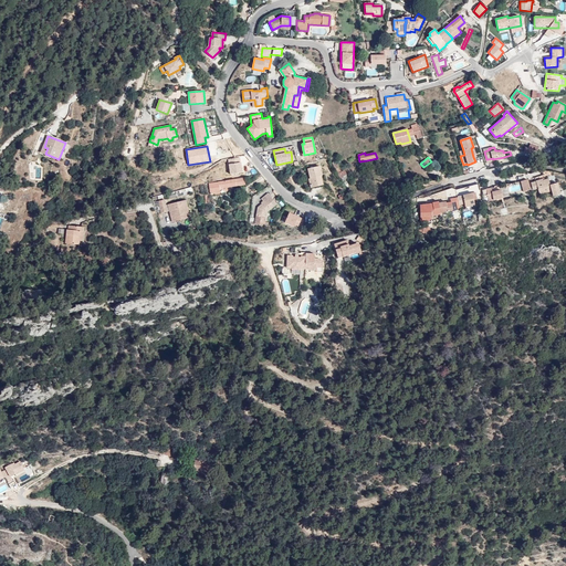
[(240,158),(228,159),(230,174),(242,173),(240,158)]
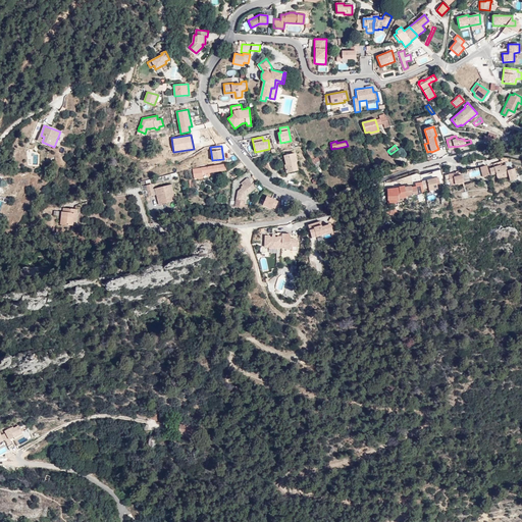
[(321,164),(317,157),(314,158),(309,148),(306,150),(311,160),(315,167),(321,164)]
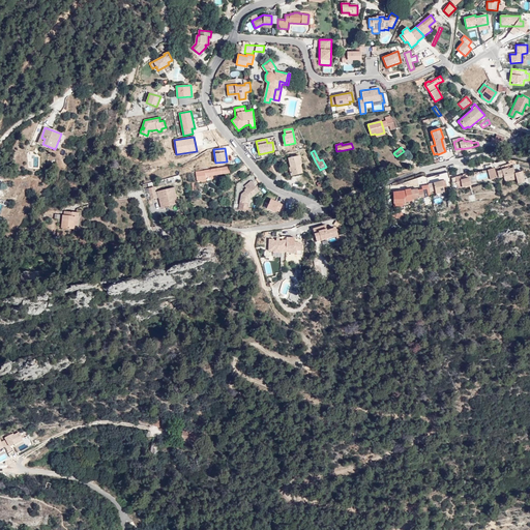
[(408,160),(412,156),(406,150),(402,153),(408,160)]
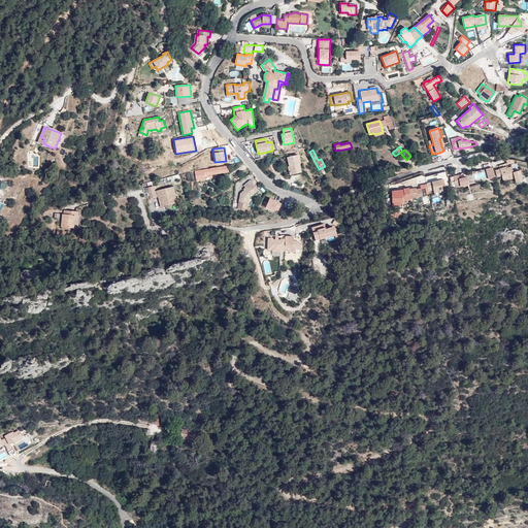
[(298,165),(300,164),(298,155),(287,158),(289,166),(288,167),(290,175),(299,173),(298,165)]
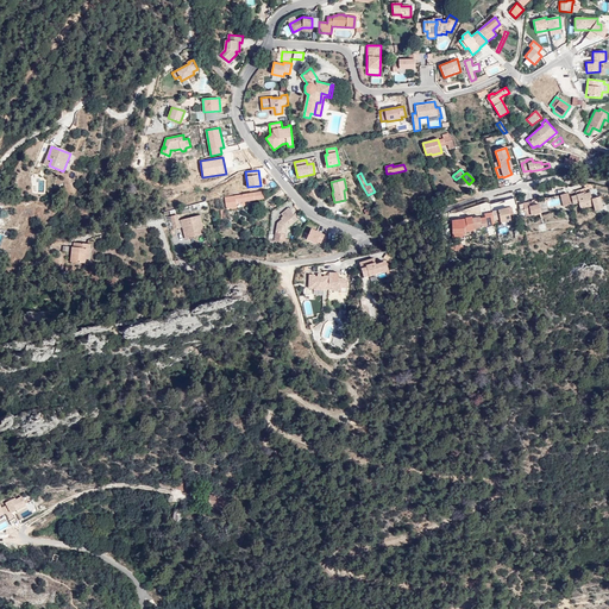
[(234,196),(224,198),(226,208),(237,207),(236,202),(263,199),(262,192),(234,195),(234,196)]
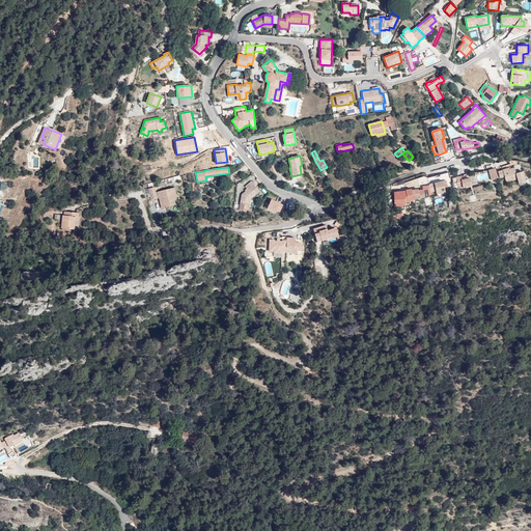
[(491,179),(498,177),(495,168),(487,170),(491,179)]
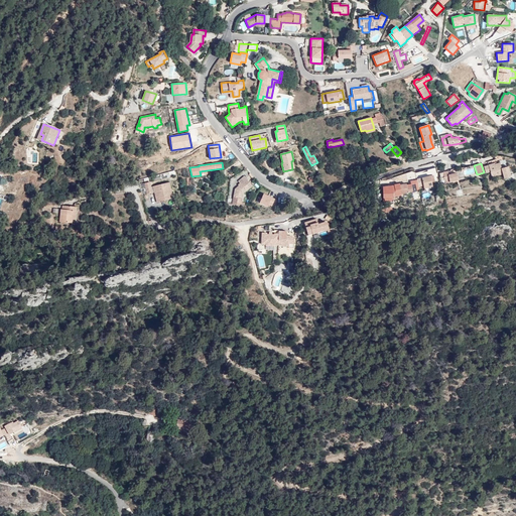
[(493,163),(488,165),(488,166),(484,168),(486,173),(490,172),(492,177),(502,173),(499,163),(496,164),(494,164),(493,163)]
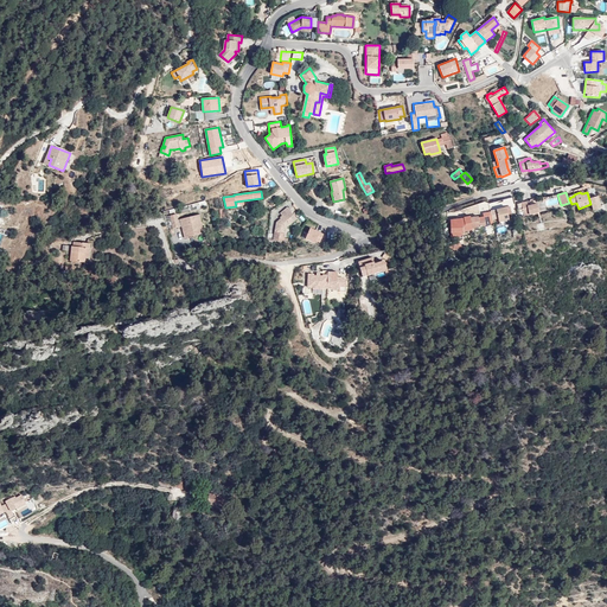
[(528,202),(522,203),(525,216),(540,211),(538,204),(529,206),(528,202)]
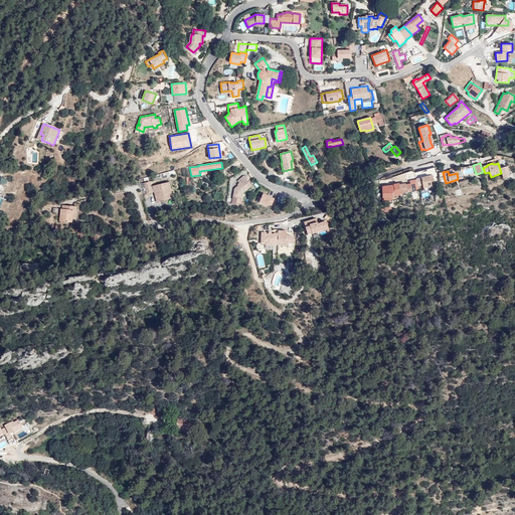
[(240,205),(241,202),(242,193),(251,186),(243,176),(237,181),(239,183),(240,184),(238,186),(235,189),(232,203),(232,204),(240,205)]
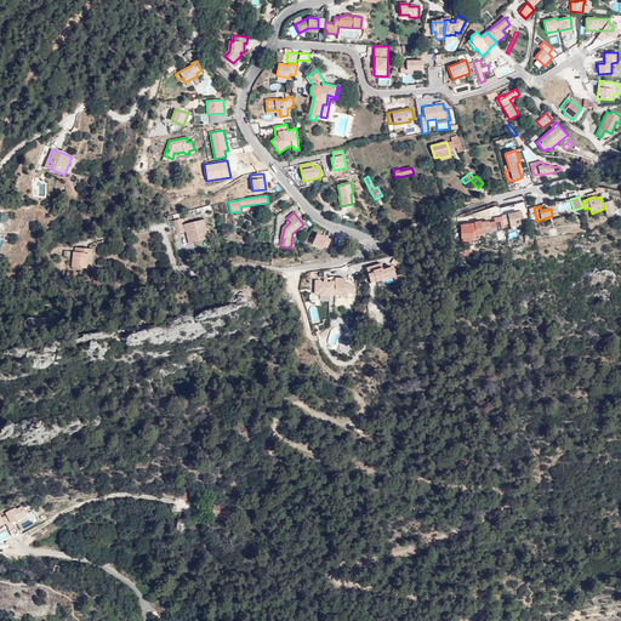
[(508,215),(508,217),(511,226),(511,227),(520,224),(519,220),(523,218),(522,214),(518,215),(518,212),(508,215)]
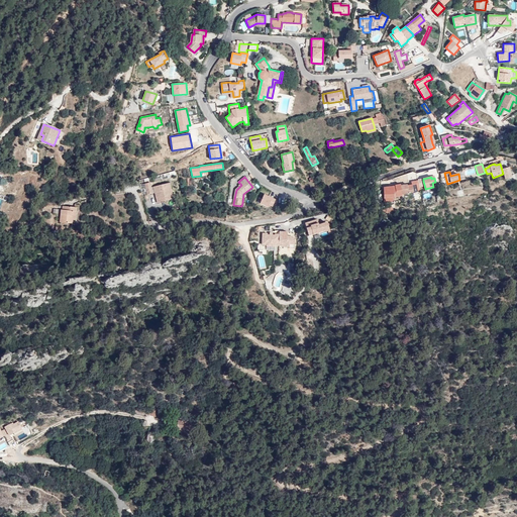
[(170,183),(153,187),(158,202),(165,201),(170,199),(168,188),(171,187),(170,183)]
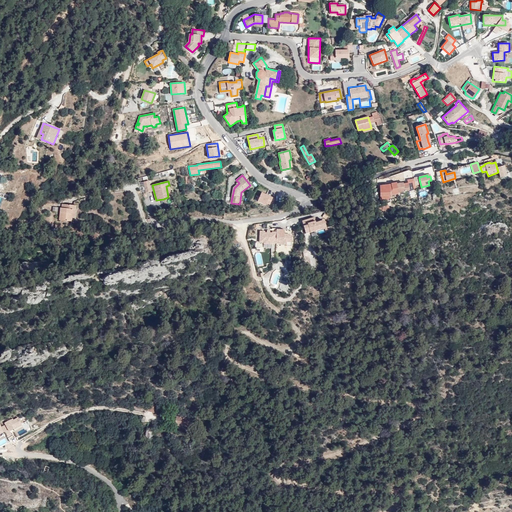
[(410,190),(408,183),(403,184),(403,183),(397,184),(397,183),(392,184),(393,188),(397,187),(398,193),(410,190)]
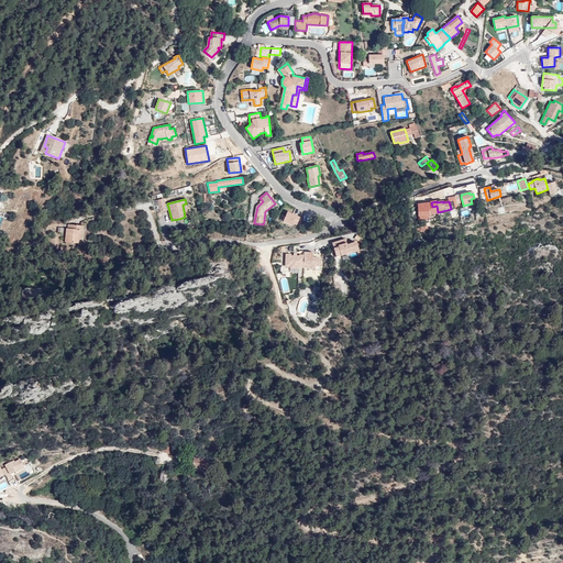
[(283,221),(296,227),(300,217),(287,211),(283,221)]
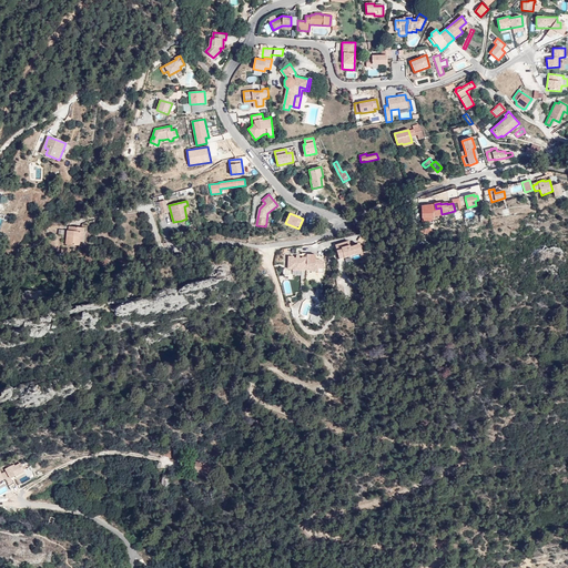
[(84,227),(72,226),(72,231),(69,231),(67,231),(66,244),(79,245),(80,241),(81,232),(83,233),(84,227)]
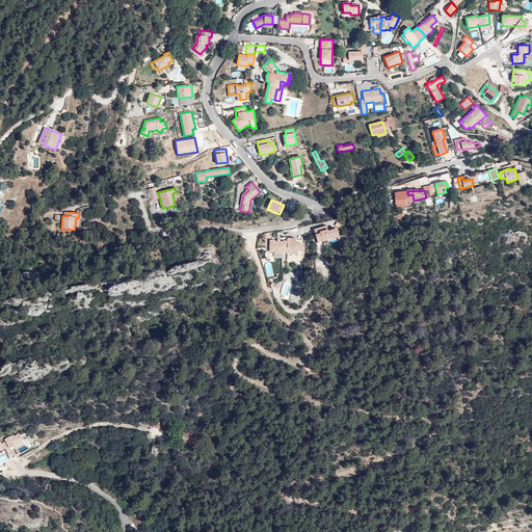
[(327,225),(315,230),(318,240),(322,239),(323,241),(328,239),(334,237),(335,238),(340,237),(338,230),(337,229),(328,231),(327,225)]
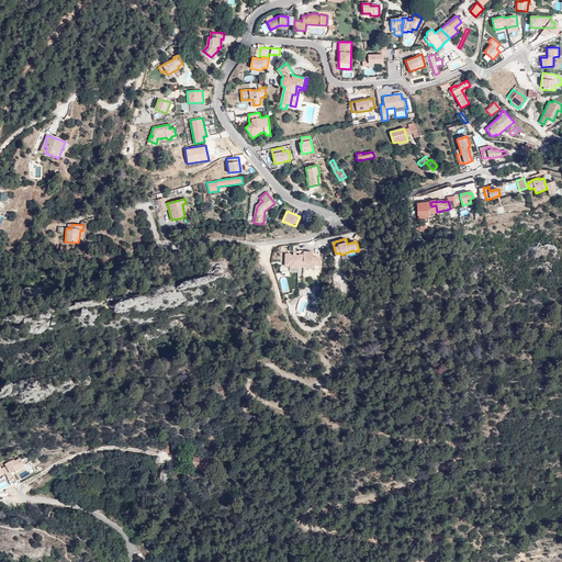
[(287,254),(285,266),(290,266),(290,267),(299,267),(299,266),(308,267),(308,268),(315,268),(315,265),(321,266),(321,259),(317,259),(317,258),(317,257),(316,257),(315,257),(315,259),(313,259),(313,257),(313,253),(304,253),(304,251),(300,250),(299,256),(296,256),(293,256),(291,256),(291,254),(287,254)]
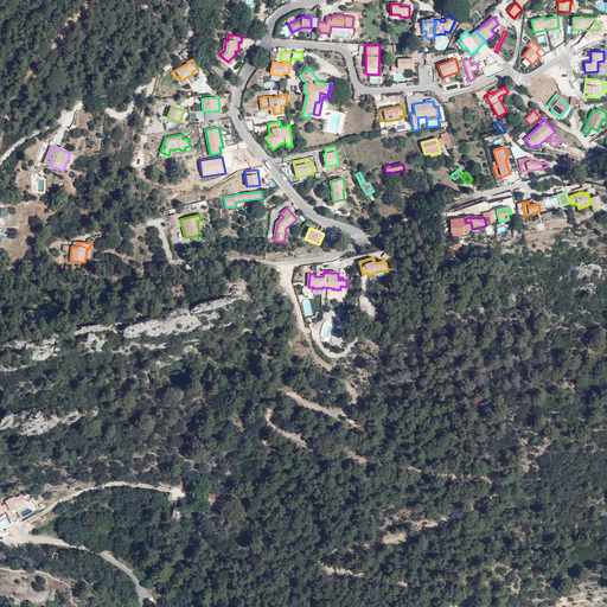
[(320,336),(328,337),(331,323),(323,321),(320,336)]
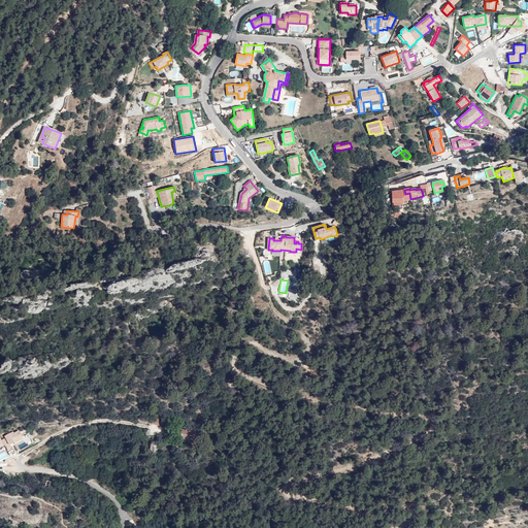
[(288,300),(297,291),(291,289),(287,300),(288,300)]
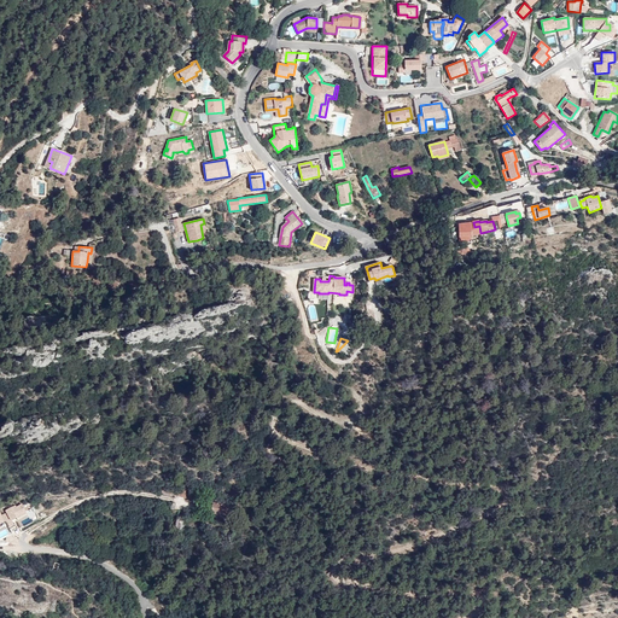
[(349,355),(354,343),(348,340),(337,351),(349,355)]
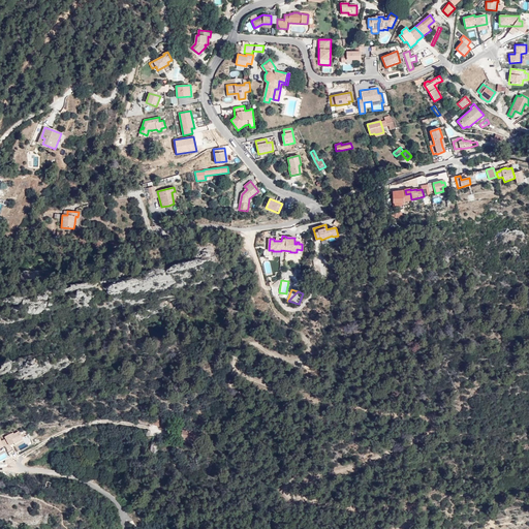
[(150,424),(155,425),(159,425),(160,423),(159,422),(159,416),(154,416),(151,422),(150,424)]
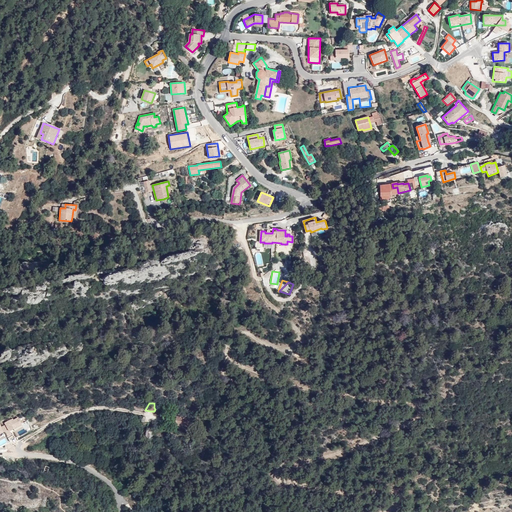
[(17,416),(1,425),(9,440),(26,432),(17,416)]
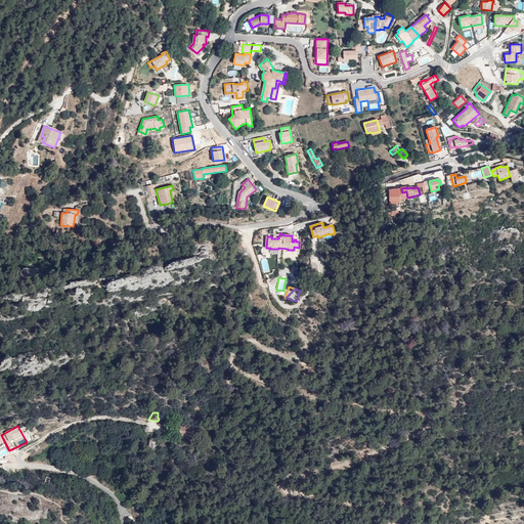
[(180,426),(180,427),(178,435),(188,437),(189,438),(189,437),(191,437),(191,439),(193,440),(193,438),(194,438),(195,429),(180,426)]
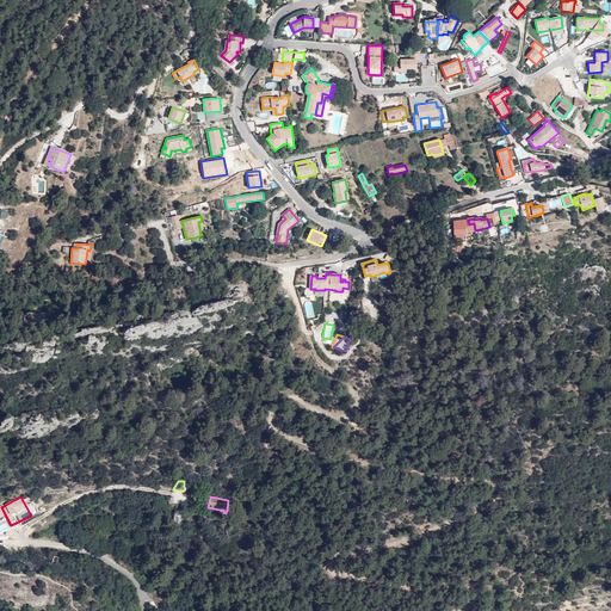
[(18,553),(20,544),(20,543),(13,541),(12,544),(10,549),(18,553)]
